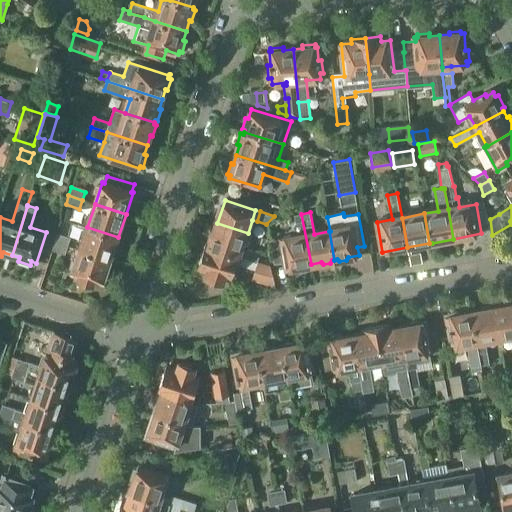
[(295,237),(271,242),(274,263),(285,261),(286,269),(290,268),(292,270),(299,269),(301,266),(311,264),(301,214),(294,215),(295,223),(293,226),(295,237)]
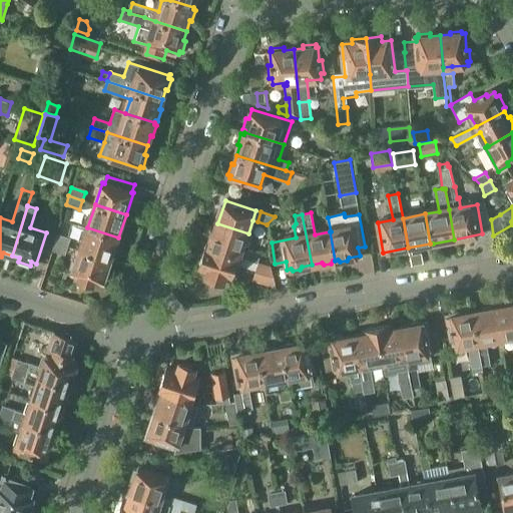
[(248,233),(217,223),(210,246),(259,262),(261,253),(243,248),(248,233)]
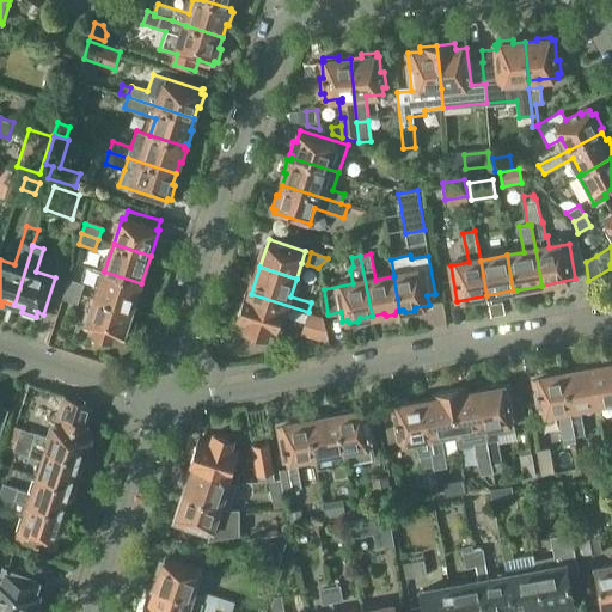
[(103,275),(96,299),(133,311),(141,283),(104,271),(103,275)]
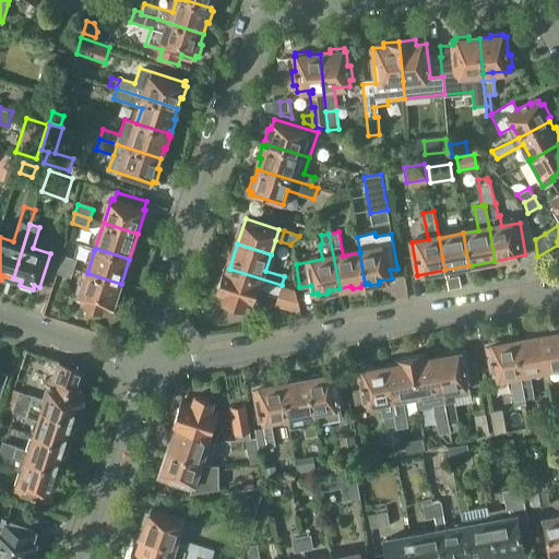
[(59,263),(73,269),(76,259),(62,254),(59,263)]
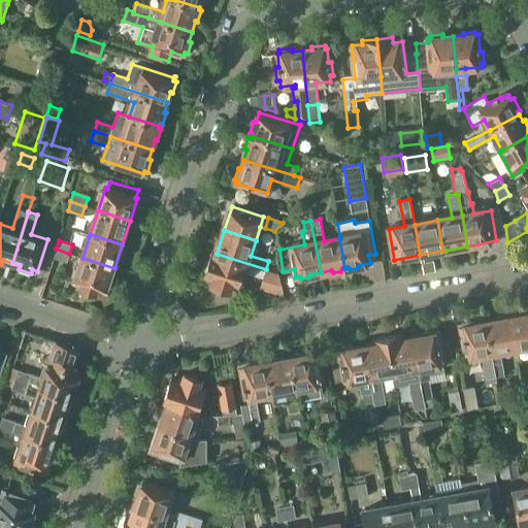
[(53,258),(67,262),(69,254),(56,249),(53,258)]
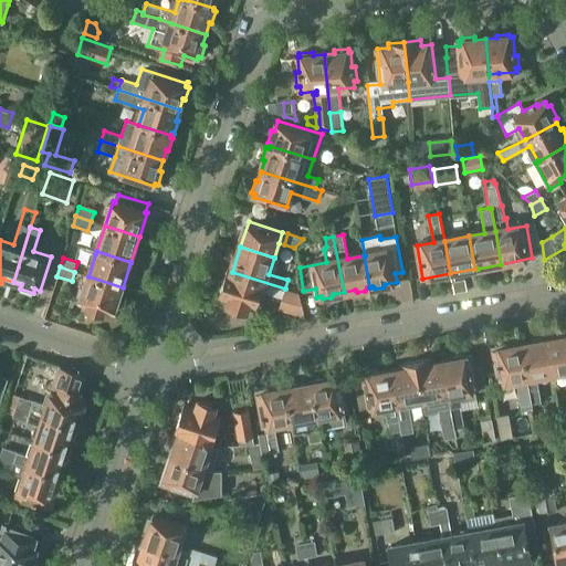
[(285,289),(232,272),(228,271),(219,297),(230,301),(228,310),(247,316),(250,307),(258,310),(263,292),(282,299),(278,310),(305,318),(299,293),(285,289)]
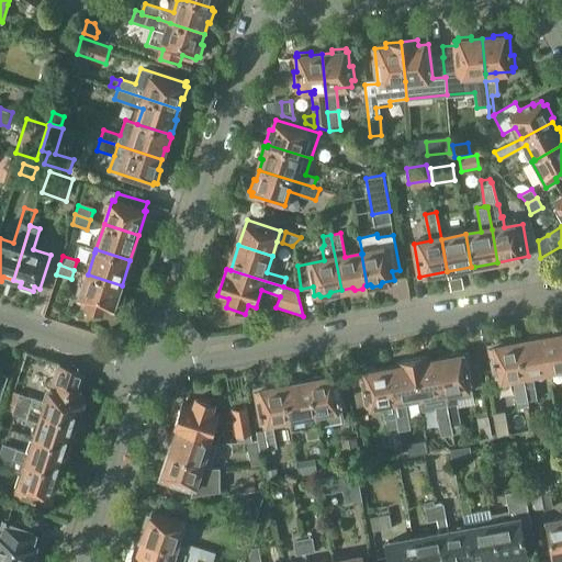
[(122,285),(88,274),(79,302),(82,303),(80,308),(102,316),(104,310),(113,313),(122,285)]
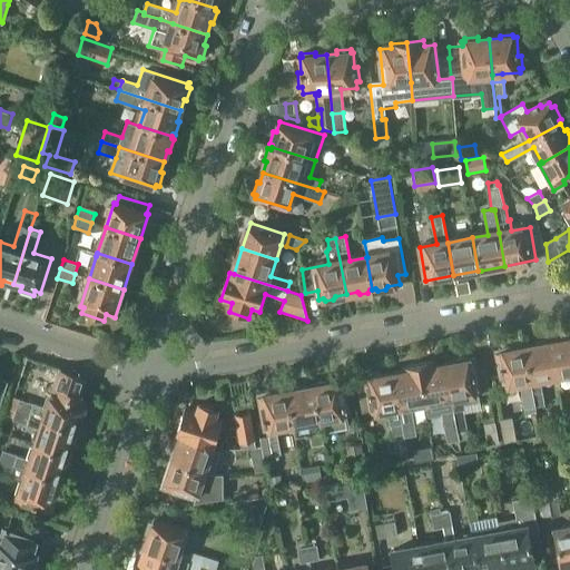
[(569,337),(550,341),(557,375),(569,372),(569,337)]
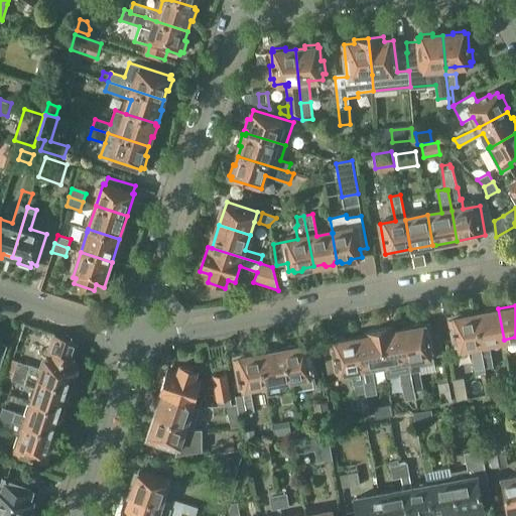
[(484,368),(485,368),(493,367),(489,343),(504,340),(498,308),(474,313),(483,365),(484,368)]
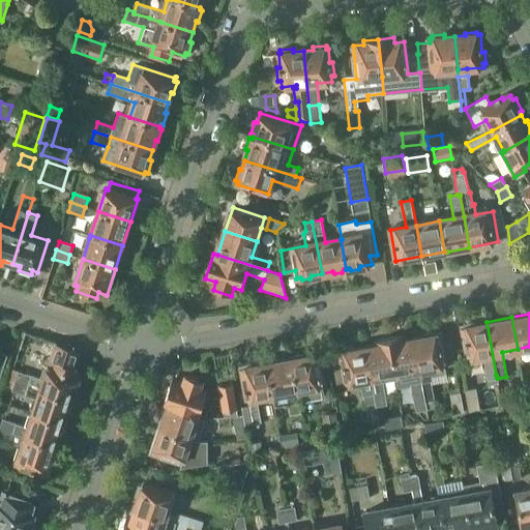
[(487,322),(462,327),(468,358),(483,355),(489,385),(499,384),(498,378),(497,378),(496,375),(487,322)]
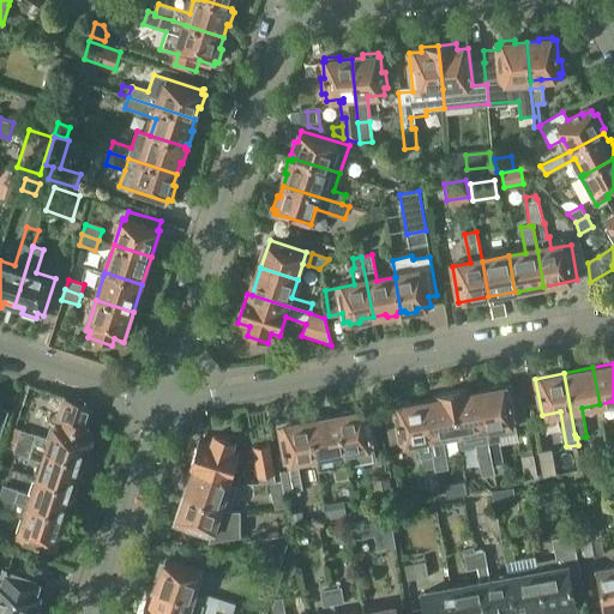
[(492,390),(480,392),(492,457),(493,465),(504,464),(499,441),(518,438),(509,387),(505,387),(503,385),(494,387),(492,390)]
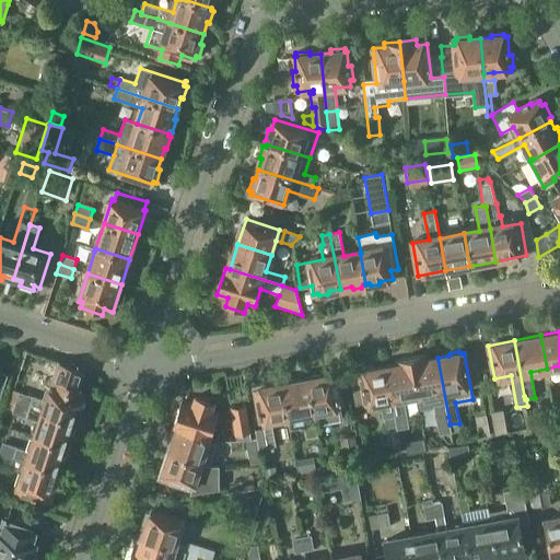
[(427,354),(411,358),(418,396),(420,409),(434,406),(440,433),(452,432),(450,424),(448,417),(438,358),(426,360),(424,357),(428,356),(427,354)]
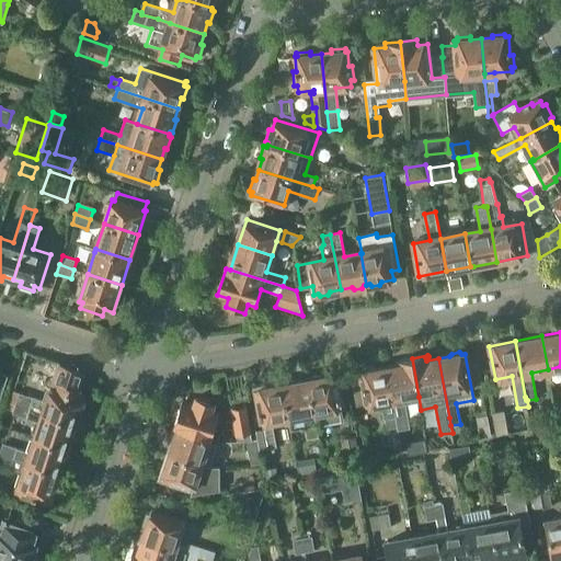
[(399,366),(387,368),(398,427),(397,427),(398,431),(409,428),(410,428),(404,399),(419,397),(412,358),(396,362),(396,363),(398,362),(399,366)]
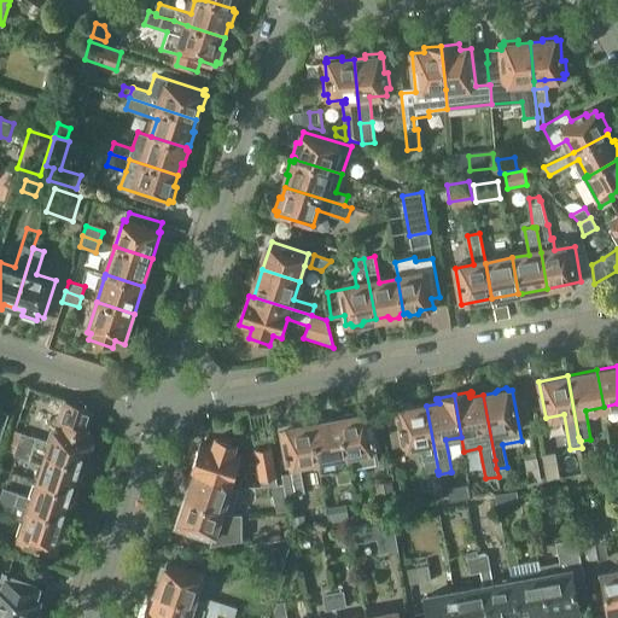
[(401,410),(397,410),(403,445),(420,443),(424,461),(426,473),(437,471),(438,471),(426,406),(414,408),(412,406),(403,407),(401,410)]
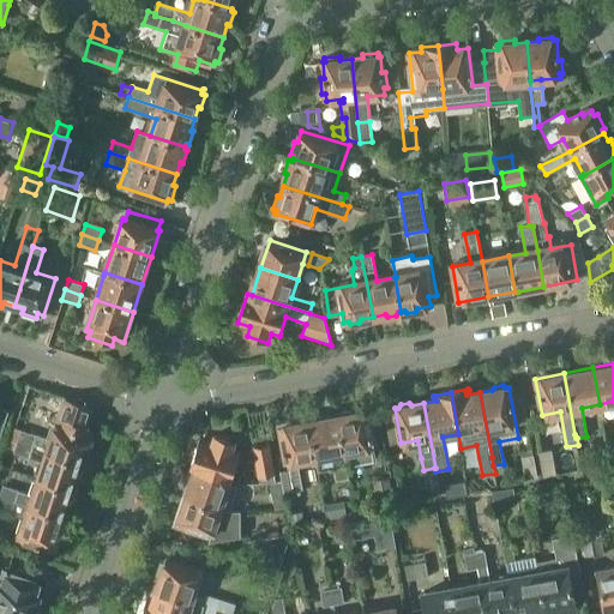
[(339,416),(337,416),(344,451),(347,465),(374,459),(372,447),(377,447),(373,427),(369,427),(366,411),(353,414),(350,411),(342,413),(339,416)]
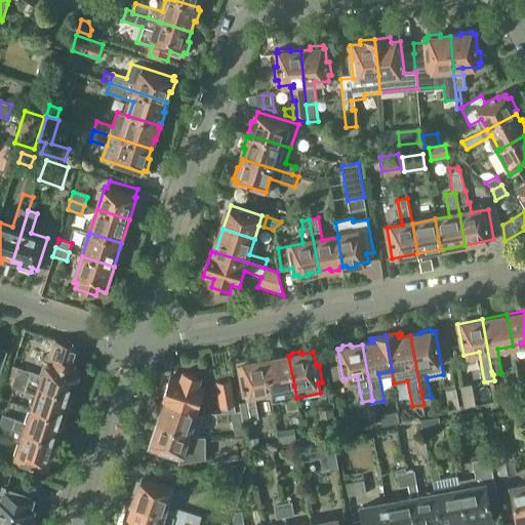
[(267,360),(265,360),(270,390),(273,404),(285,402),(287,412),(298,410),(296,398),(294,386),(288,356),(278,358),(275,356),(269,357),(267,360)]
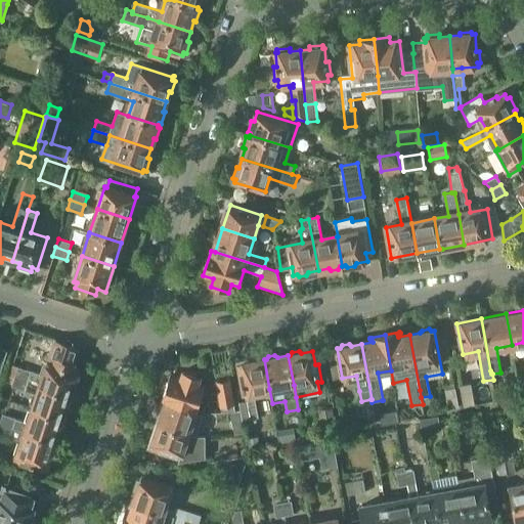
[(27,382),(39,385),(70,395),(77,370),(72,368),(74,363),(53,357),(52,362),(47,360),(42,376),(31,372),(27,382)]
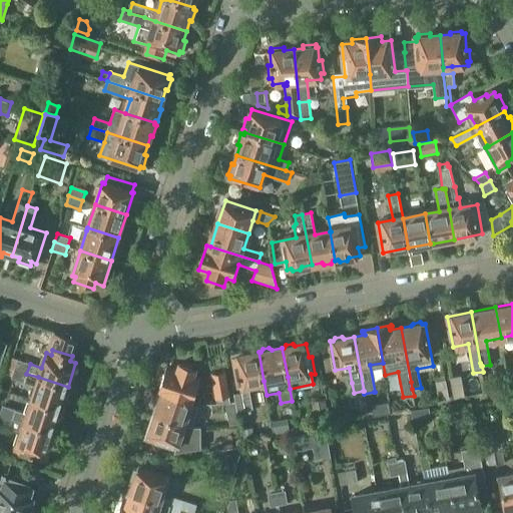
[(244,355),(234,357),(241,393),(244,410),(252,409),(248,384),(264,381),(259,352),(255,353),(253,351),(246,352),(244,355)]
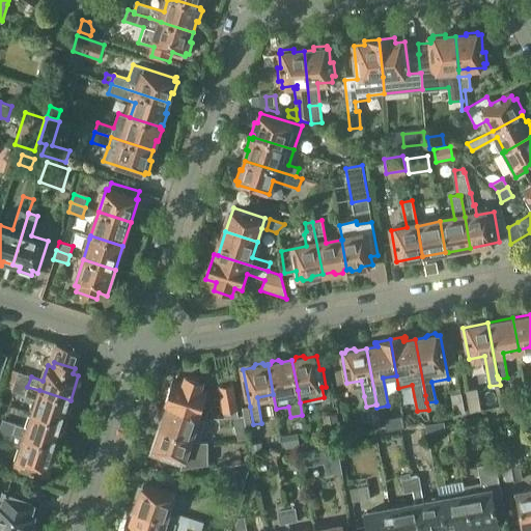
[(12,369),(9,381),(27,387),(31,376),(12,369)]
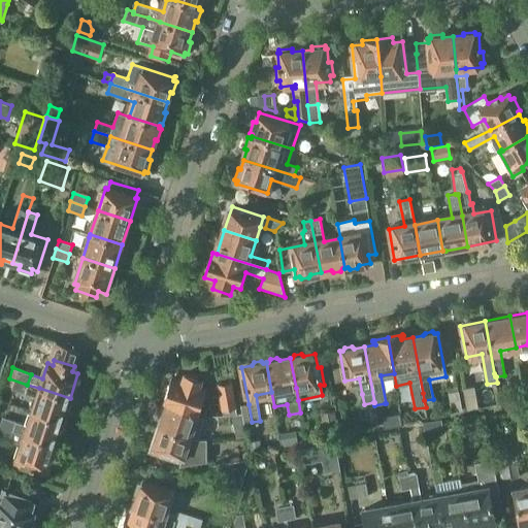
[(171,378),(163,403),(167,404),(167,403),(205,416),(209,405),(201,402),(205,390),(198,387),(201,378),(186,373),(183,383),(171,378)]
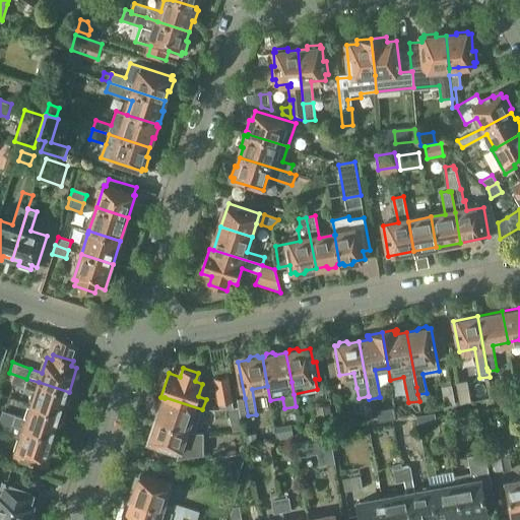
[(23,387),(26,379),(9,373),(7,378),(12,379),(11,383),(23,387)]
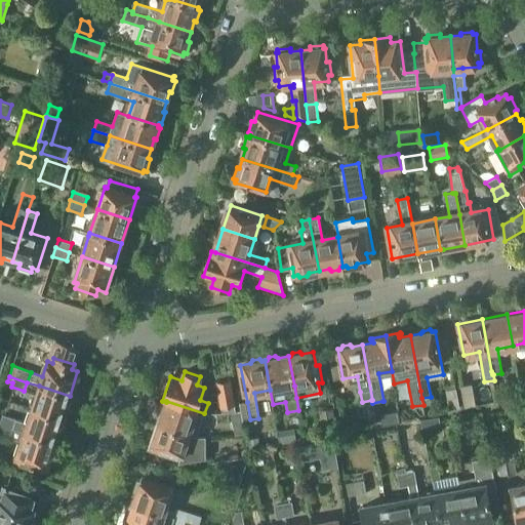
[(221,412),(235,411),(230,378),(215,380),(221,412)]
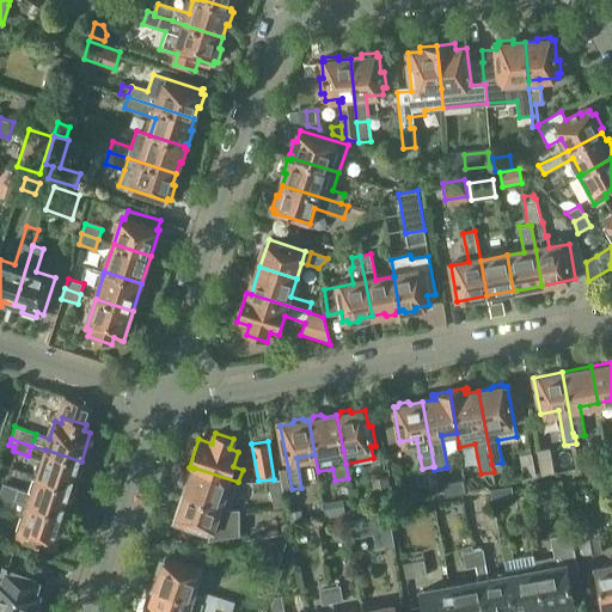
[(42,460),(37,476),(72,488),(81,461),(46,450),(31,446),(28,456),(42,460)]
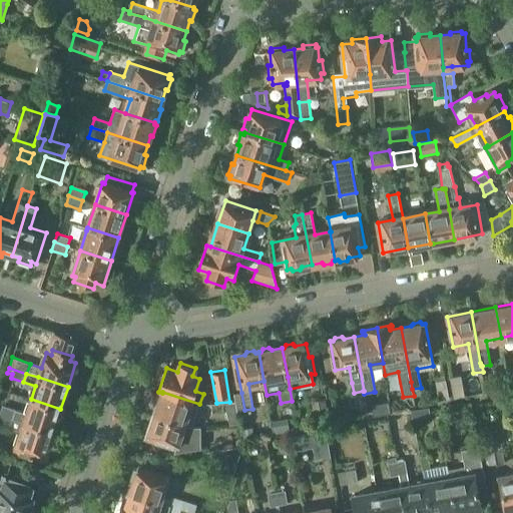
[(453,398),(464,396),(461,376),(450,378),(453,398)]
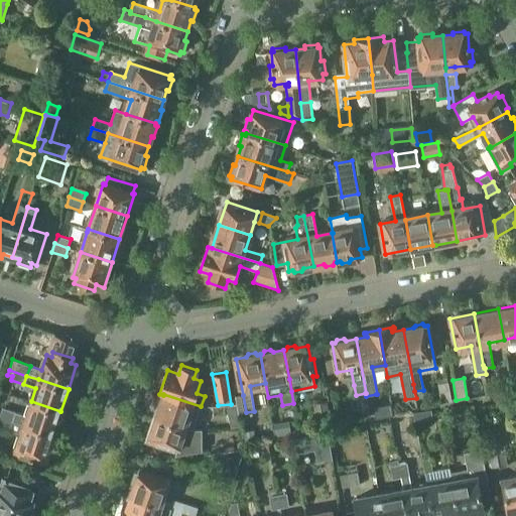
[(447,382),(437,383),(441,403),(452,401),(447,382)]
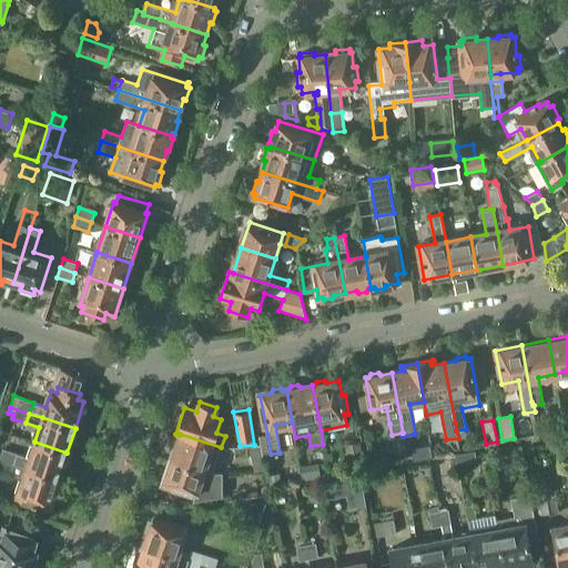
[(173,446),(171,454),(172,457),(171,459),(213,473),(221,447),(180,434),(180,435),(176,445),(173,446)]
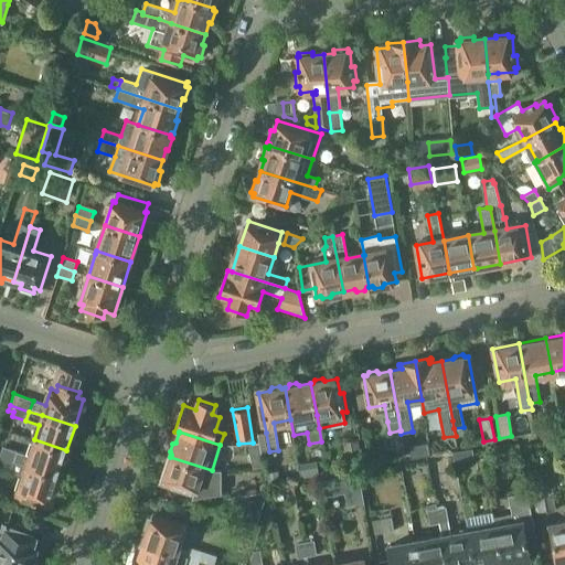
[(266,433),(257,434),(259,443),(260,452),(268,451),(269,451),(266,433)]
